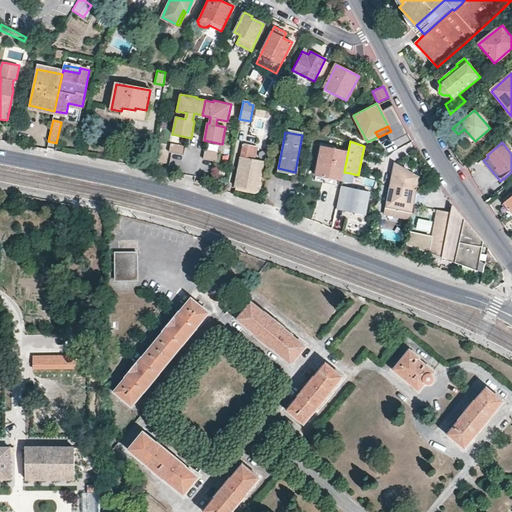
[(186,146),(171,143),(169,152),(184,155),(186,146)]
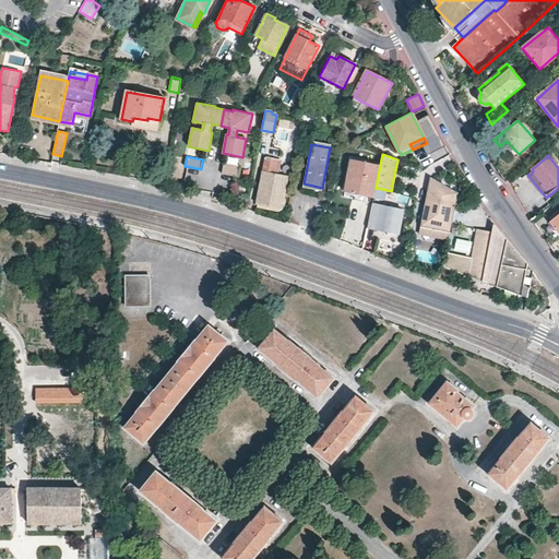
[(282,209),(287,177),(277,175),(278,167),(275,166),(276,159),(265,157),(257,203),(282,209)]
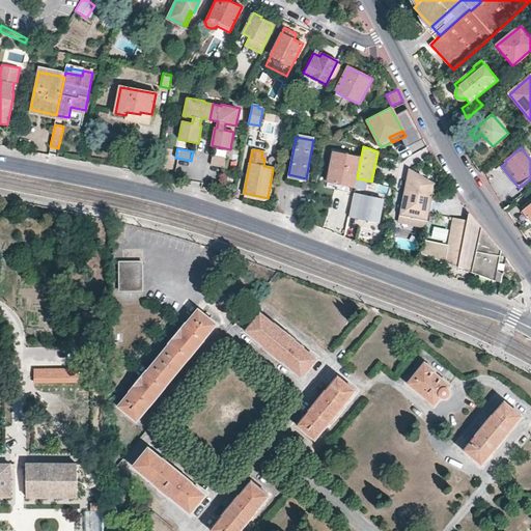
[(357,178),(361,157),(333,151),(327,183),(355,188),(355,186),(357,178)]
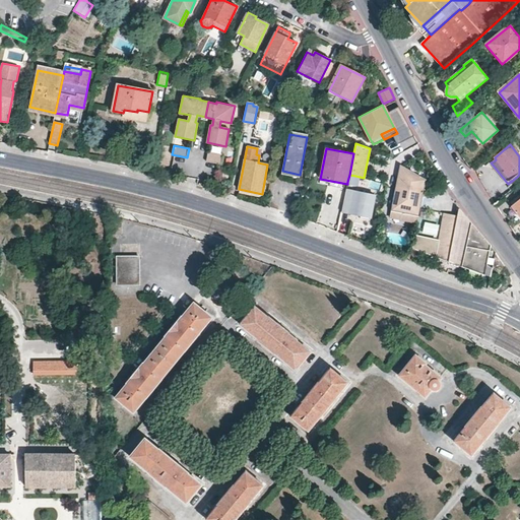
[(224,154),(208,151),(206,161),(221,165),(224,154)]
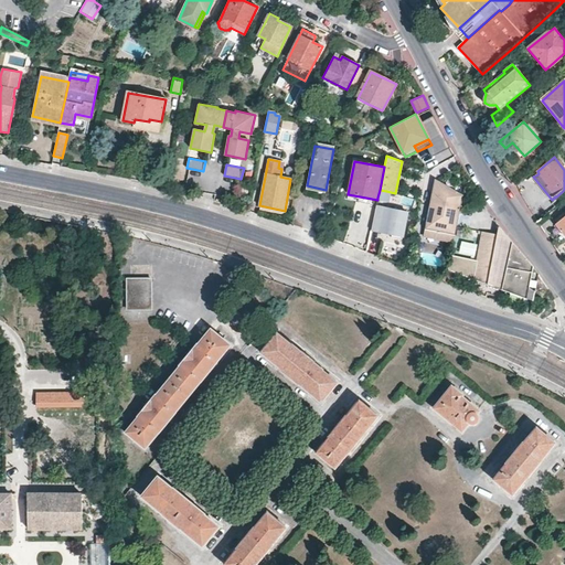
[(455,235),(462,195),(435,180),(426,228),(455,235)]
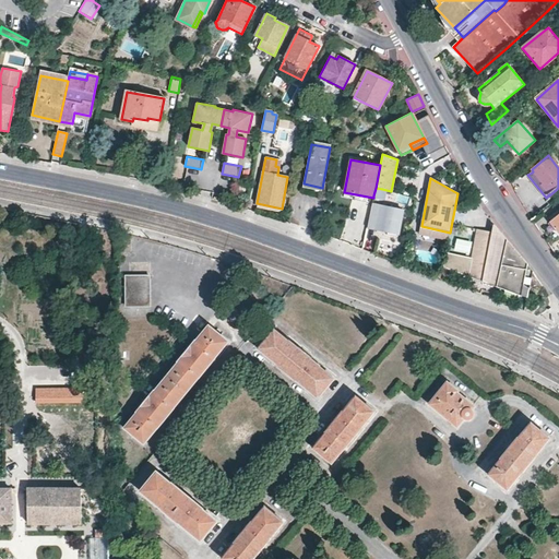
[(403,211),(372,204),(367,228),(384,232),(383,234),(397,237),(403,211)]
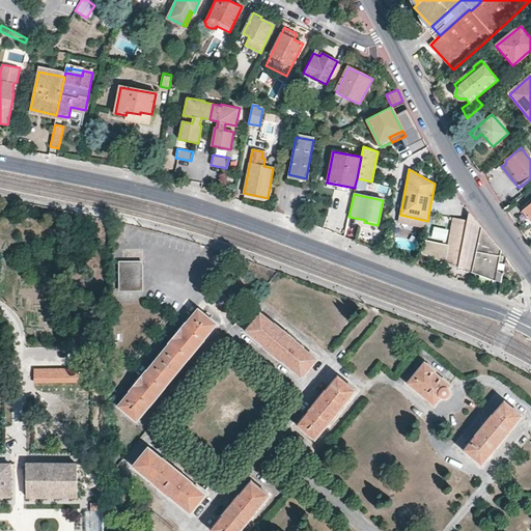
[(467,225),(458,266),(486,276),(484,284),(494,287),(502,251),(497,245),(475,219),(469,212),(468,220),(467,225)]
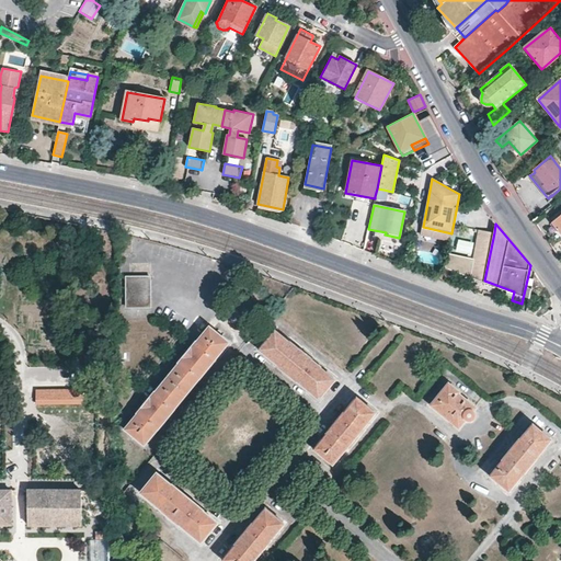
[(481,229),(474,259),(448,251),(445,265),(484,281),(493,238),(494,232),(481,229)]
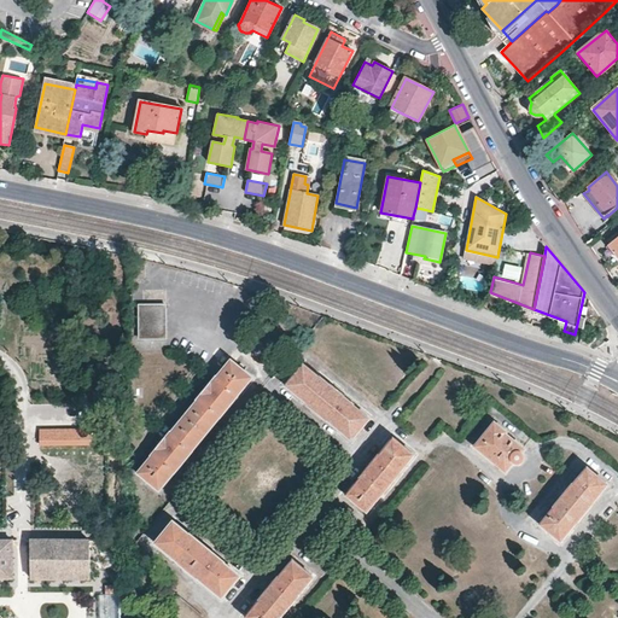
[(145,262),(129,261),(129,279),(145,279),(145,262)]
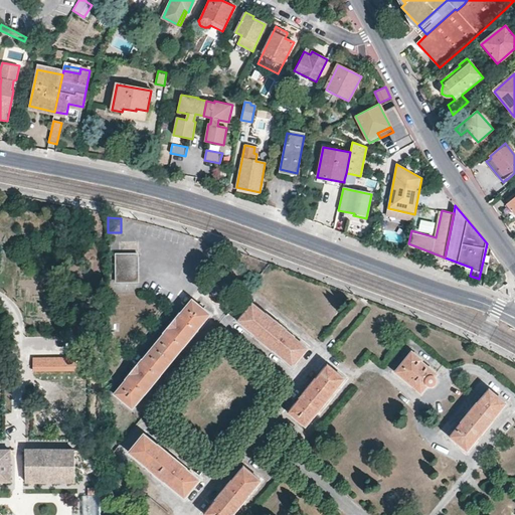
[(137,253),(116,253),(116,281),(138,282),(137,253)]
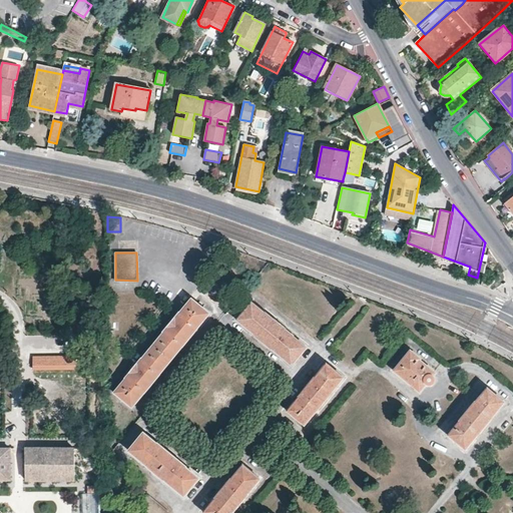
[(208,313),(191,299),(114,391),(131,405),(208,313)]
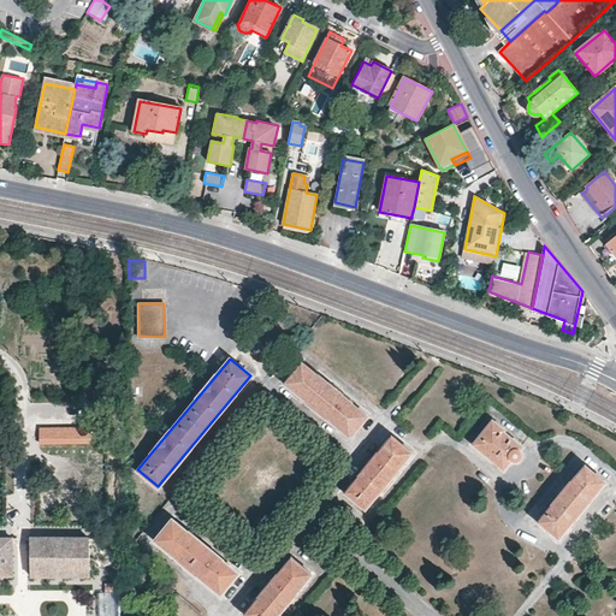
[(301,362),(284,381),(350,437),(367,416),(301,362)]
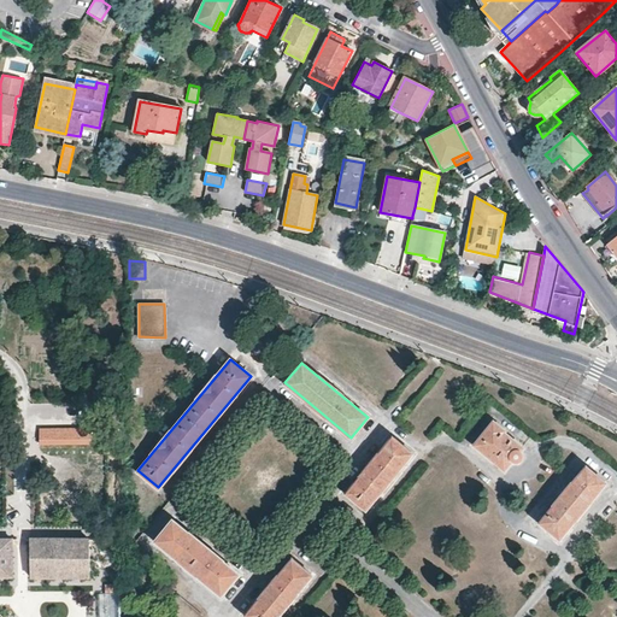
[(493,422),(472,445),(503,470),(511,460),(513,462),(515,463),(516,463),(517,462),(518,462),(518,460),(519,459),(521,458),(521,457),(521,454),(519,453),(518,452),(522,448),(504,433),(505,432),(493,422)]
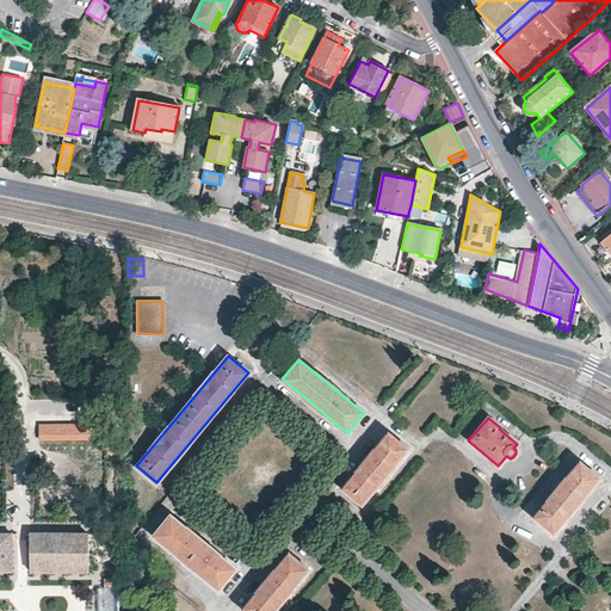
[(37,423),(37,440),(86,440),(86,424),(37,423)]
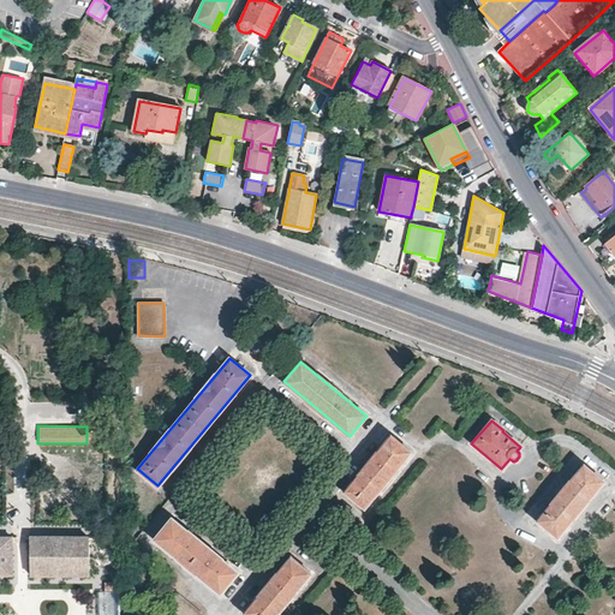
[(390,435),(345,491),(363,507),(410,449),(390,435)]
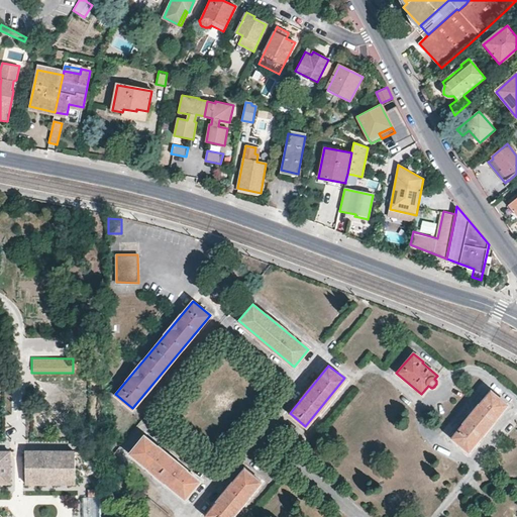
[(485,397),(450,437),(468,451),(502,411),(485,397)]
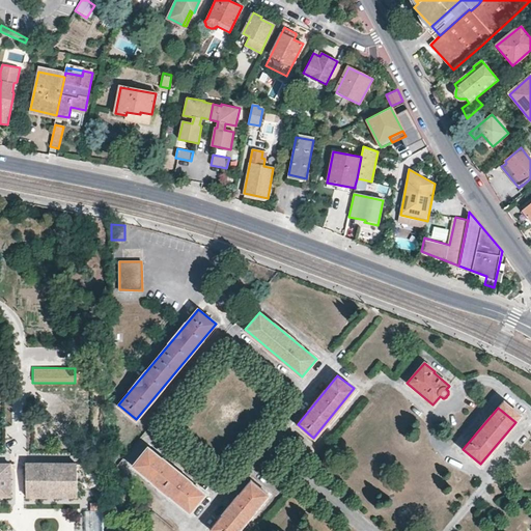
[(147,447),(133,465),(190,511),(204,494),(147,447)]
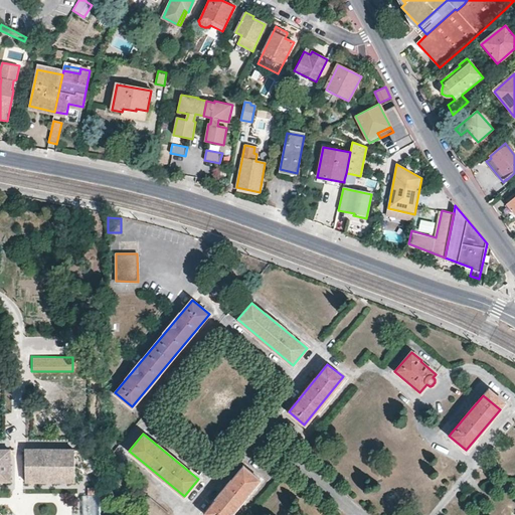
[(9,450),(0,449),(0,481),(10,481),(9,450)]
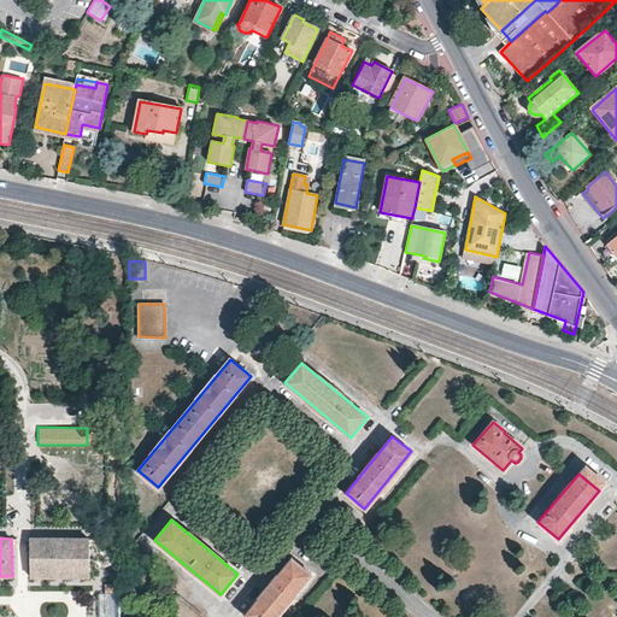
[(89,538),(30,539),(30,576),(89,576),(89,538)]
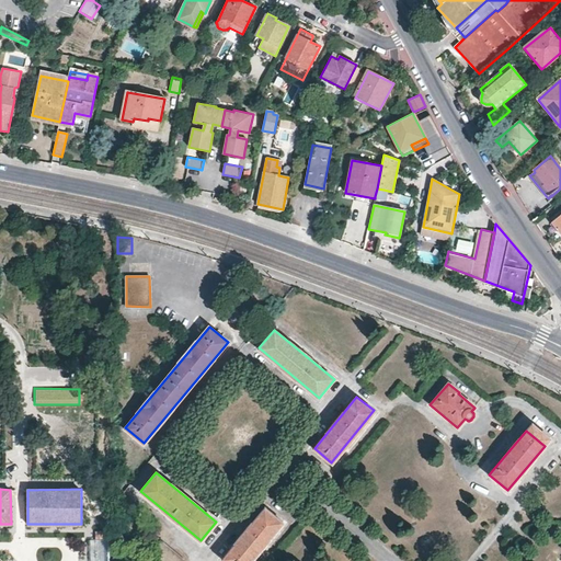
[(265,507),(221,559),(224,560),(250,560),(283,523),(265,507)]
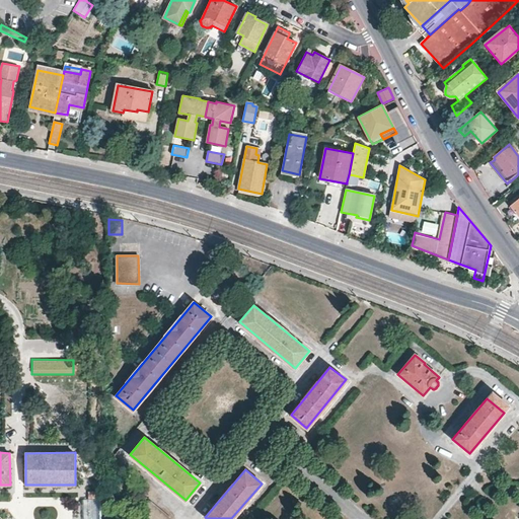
[(101,518),(100,491),(87,491),(89,518),(101,518)]
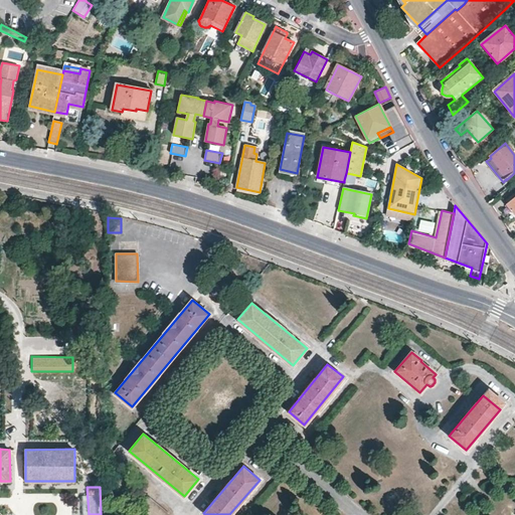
[(145,493),(135,505),(147,514),(168,514),(170,513),(145,493)]
